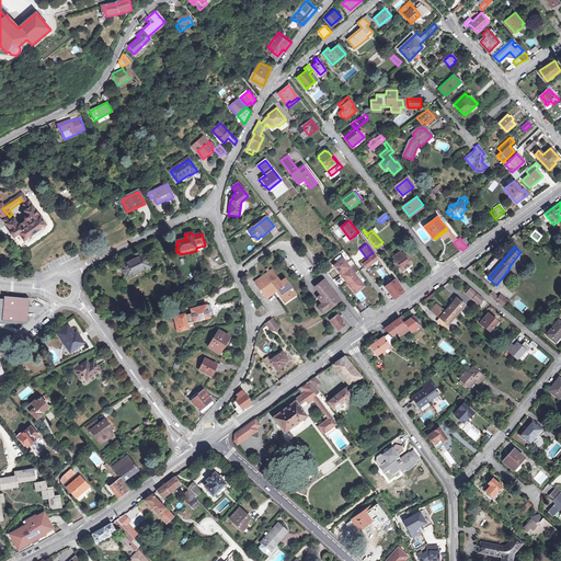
[(402,272),(402,271),(403,273),(413,265),(403,252),(401,254),(400,253),(393,259),(395,260),(393,261),(402,272)]
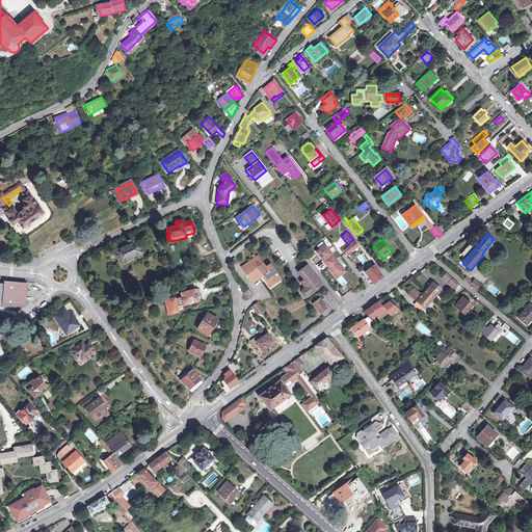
[(138,241),(115,251),(122,264),(144,254),(138,241)]
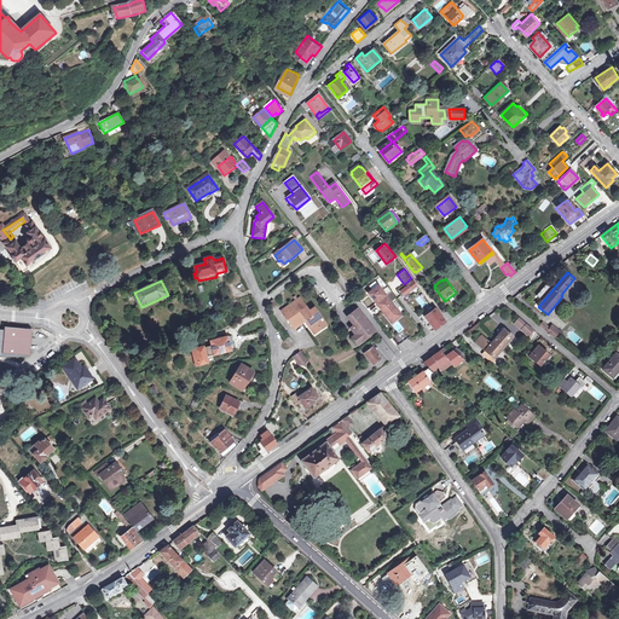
[(415,282),(410,284),(409,283),(408,284),(409,285),(394,296),(398,301),(418,285),(415,282)]
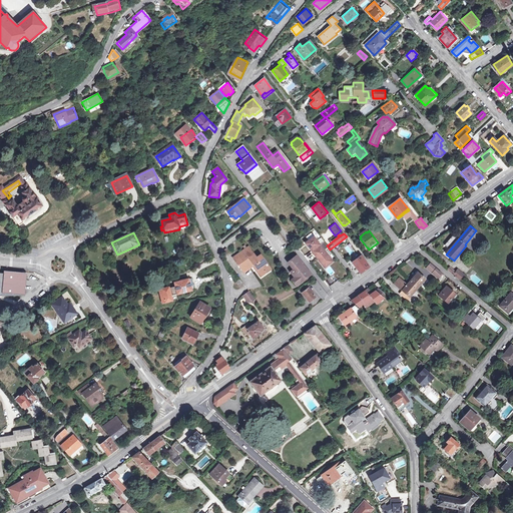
[(324,269),(333,262),(316,239),(307,245),(324,269)]
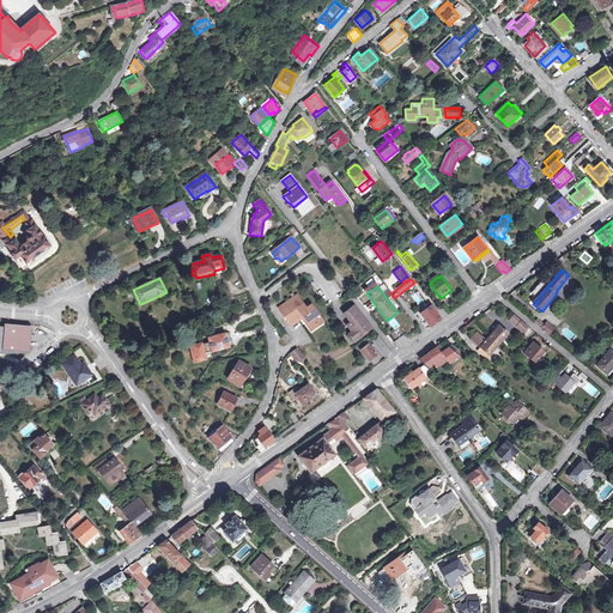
[(290,301),(297,296),(293,291),(293,290),(286,295),(290,301)]
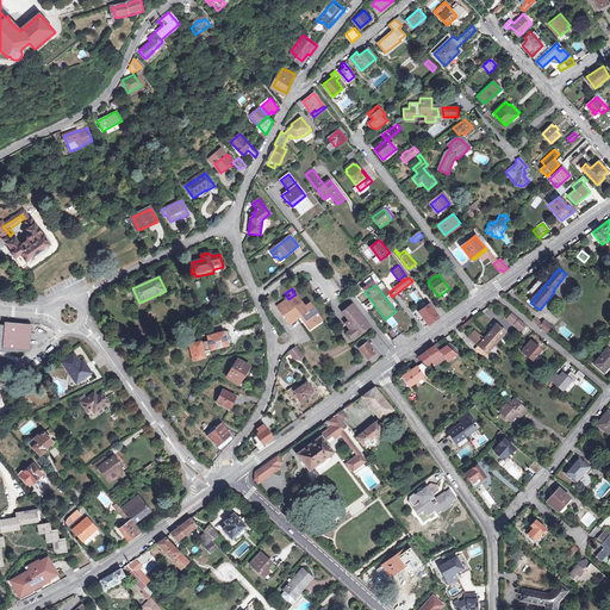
[(296,294),(288,299),(282,304),(288,311),(284,313),(291,324),(299,317),(298,316),(302,313),(312,328),(318,323),(316,321),(321,317),(310,303),(305,306),(296,294)]
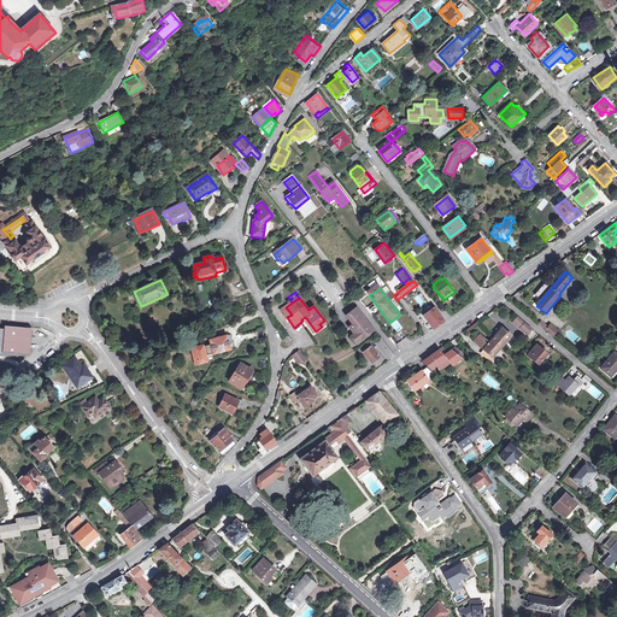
[(354,333),(351,336),(357,344),(375,329),(358,306),(347,315),(356,323),(350,327),(354,333)]
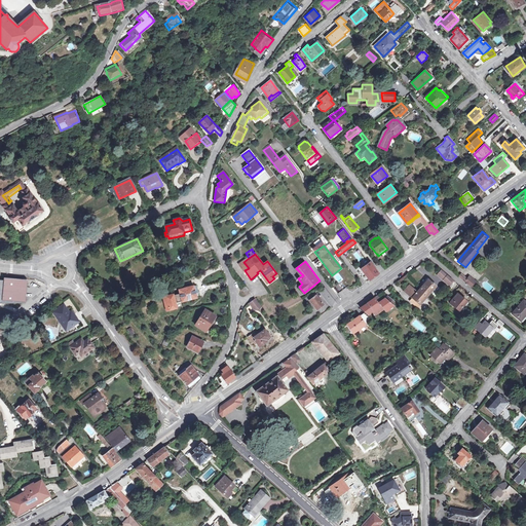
[(364,285),(379,273),(374,267),(371,263),(362,270),(366,275),(360,279),(364,285)]
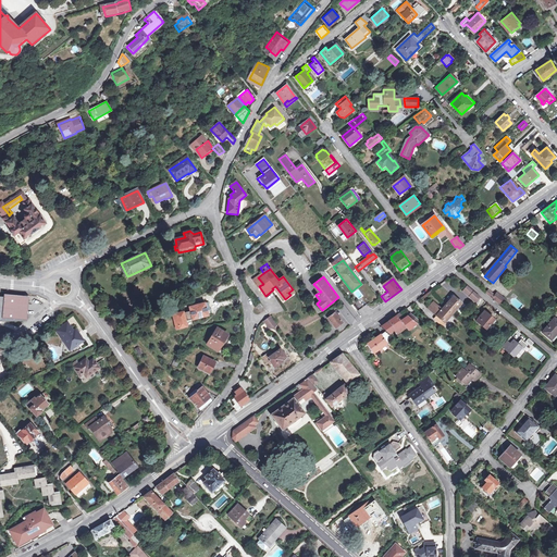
[(469,297),(473,292),(467,287),(462,292),(469,297)]
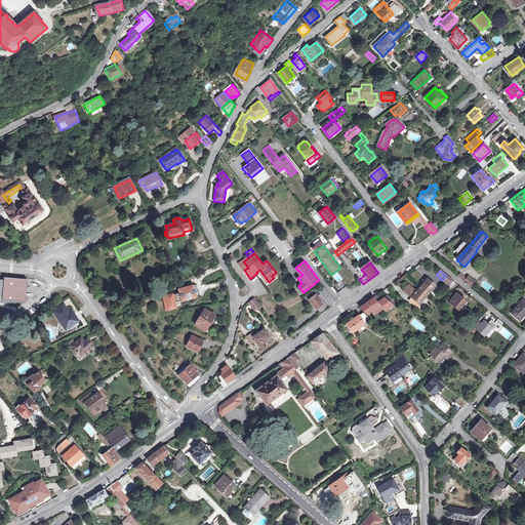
[(474,285),(467,279),(459,274),(457,277),(471,288),(474,285)]
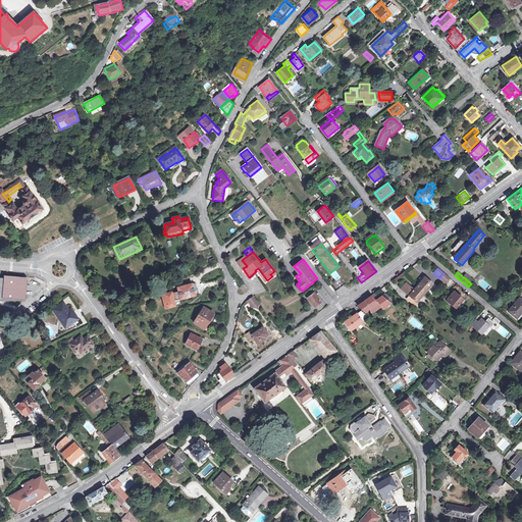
[(452,280),(444,273),(439,278),(448,285),(452,280)]
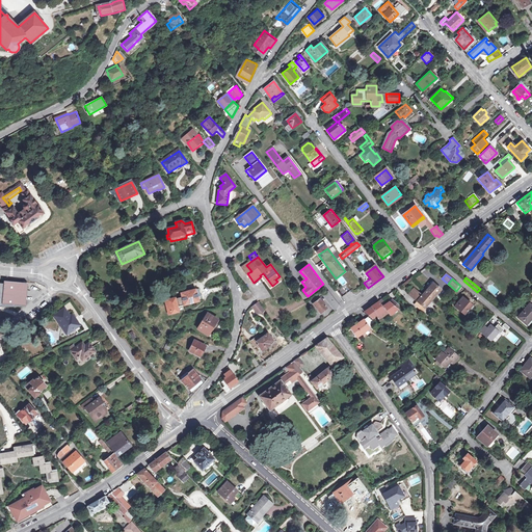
[(473,283),(480,289),(482,286),(475,281),(473,283)]
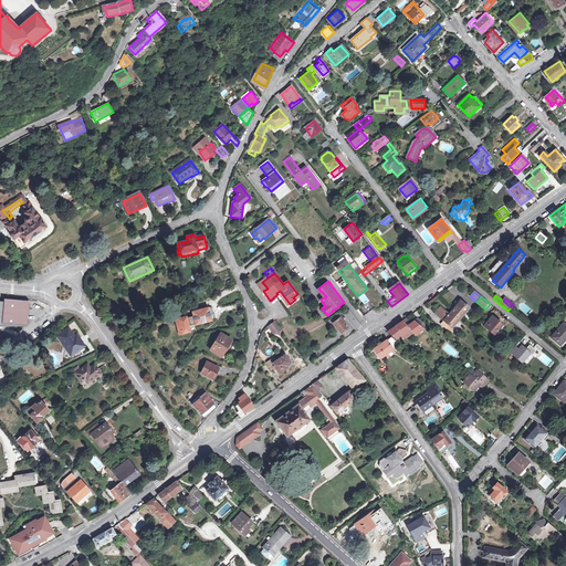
[(3,323),(28,325),(29,301),(7,300),(7,302),(0,301),(0,326),(3,326),(3,323)]
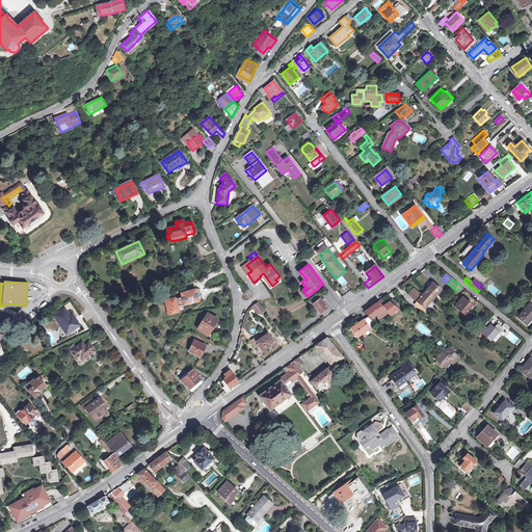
[(433,284),(429,289),(425,293),(422,297),(419,295),(420,294),(417,290),(410,296),(418,302),(415,304),(420,310),(423,308),(424,309),(441,290),(433,284)]
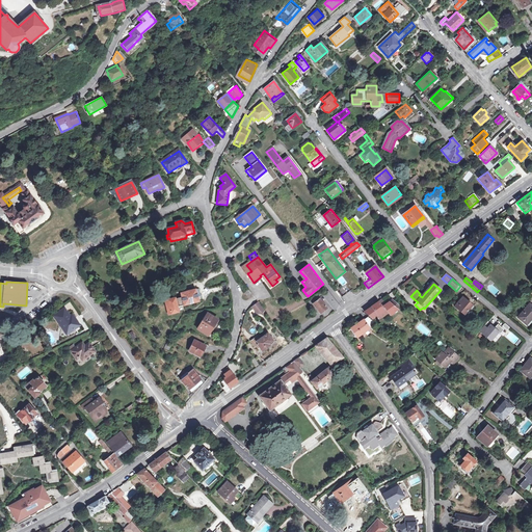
[(177,297),(168,299),(173,313),(180,311),(179,307),(185,304),(185,306),(200,301),(198,297),(196,289),(182,293),(183,297),(177,299),(177,297)]
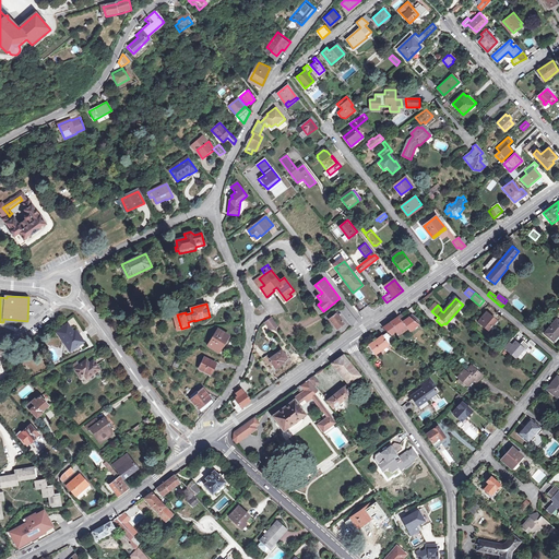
[(348,309),(343,313),(353,326),(359,322),(348,309)]
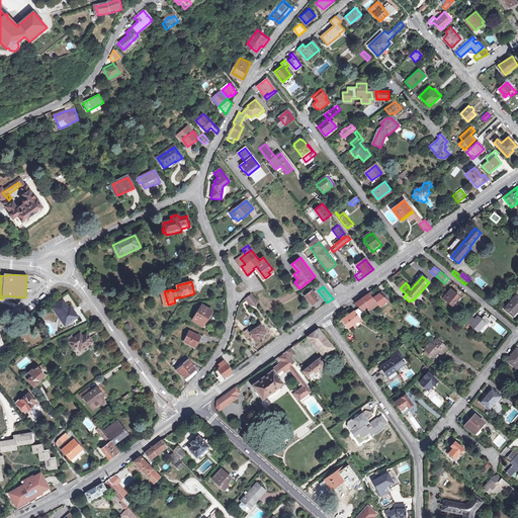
[(309,287),(303,292),(313,305),(319,299),(309,287)]
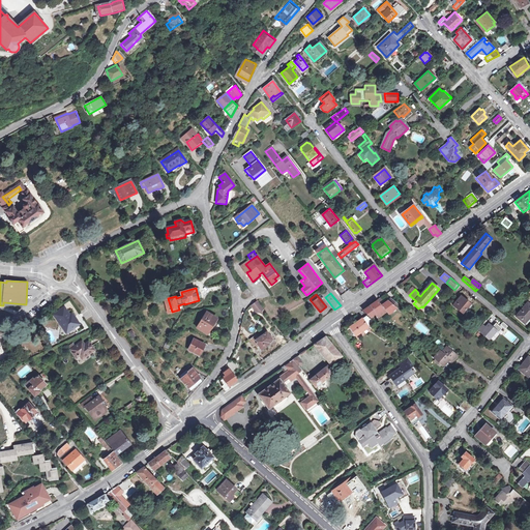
[(379,303),(383,300),(381,297),(363,311),(374,320),(387,311),(388,314),(396,307),(395,307),(399,304),(395,301),(392,304),(388,300),(384,302),(380,305),(379,303)]
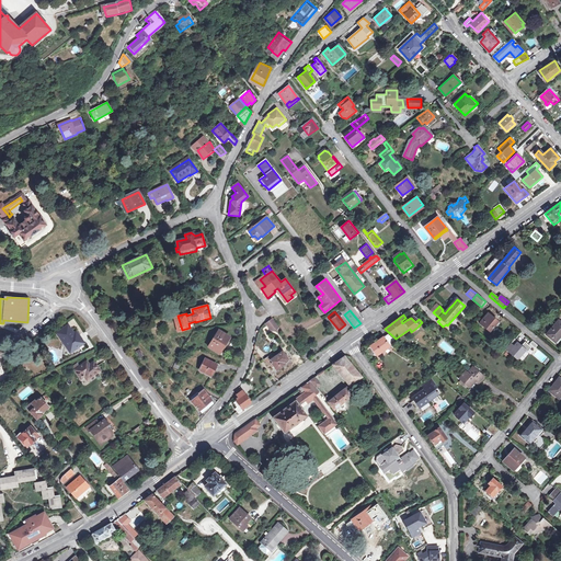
[(489,332),(497,322),(488,315),(480,324),(489,332)]
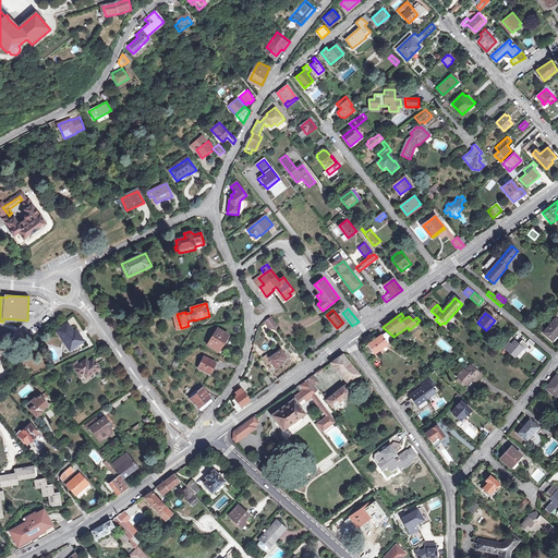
[(279,326),(273,317),(266,320),(273,330),(279,326)]
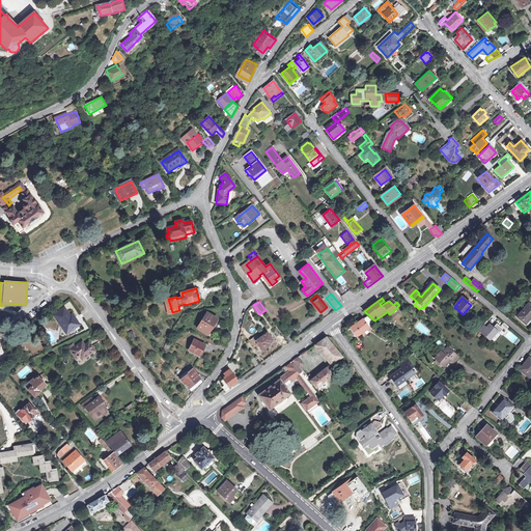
[(530,306),(528,304),(516,317),(525,325),(530,317),(530,306)]
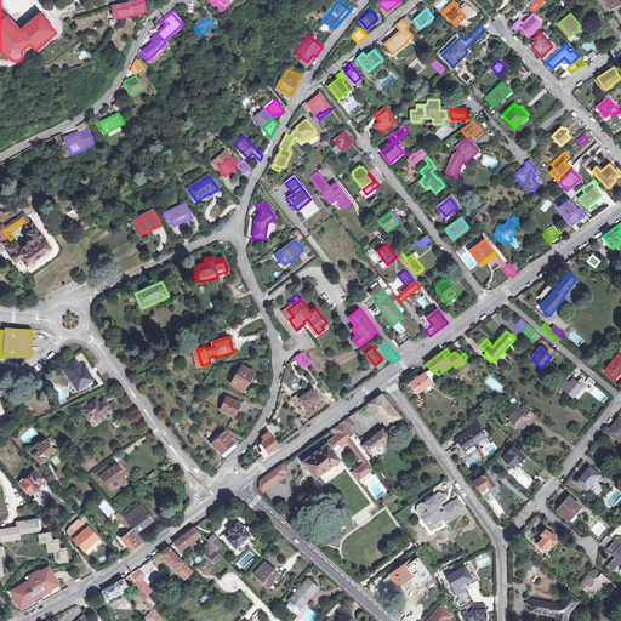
[(551,357),(541,368),(545,370),(554,360),(551,357)]
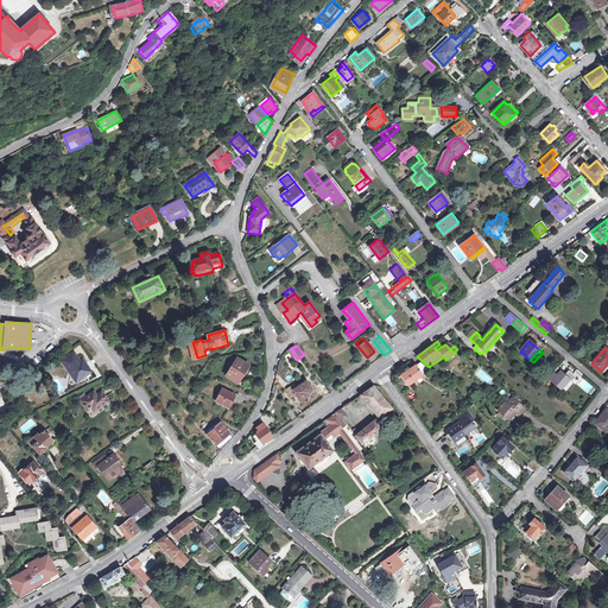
[(73,373),(77,380),(81,377),(82,378),(92,371),(82,359),(80,361),(73,352),(61,360),(68,369),(69,369),(73,373)]
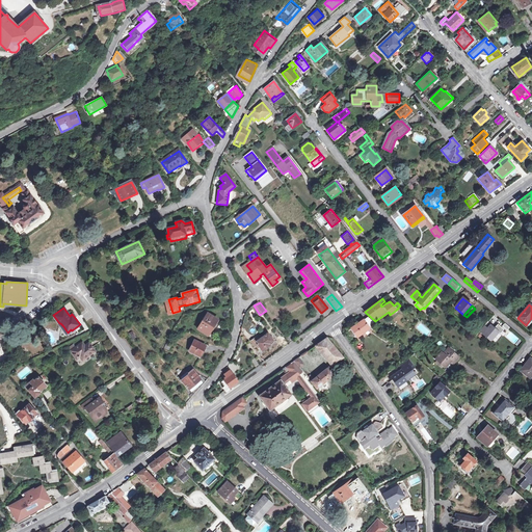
[(213,330),(219,320),(208,313),(197,327),(208,334),(211,329),(213,330)]
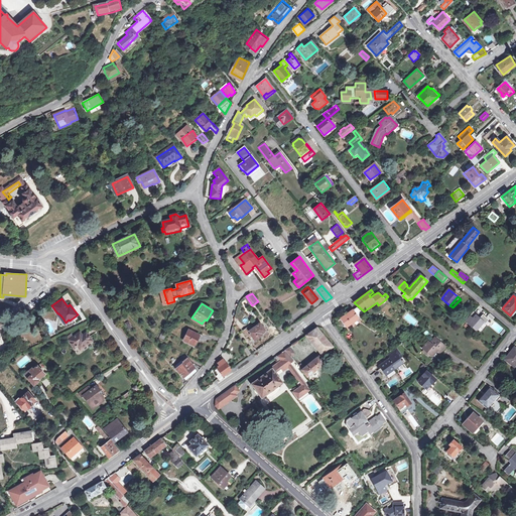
[(346,328),(365,313),(357,306),(336,321),(340,328),(344,325),(346,328)]
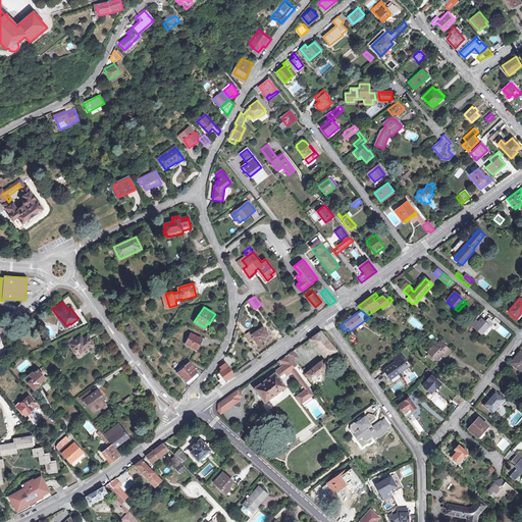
[(475,320),(470,325),(472,326),(481,334),(482,333),(484,330),(489,325),(481,319),(478,323),(475,320)]
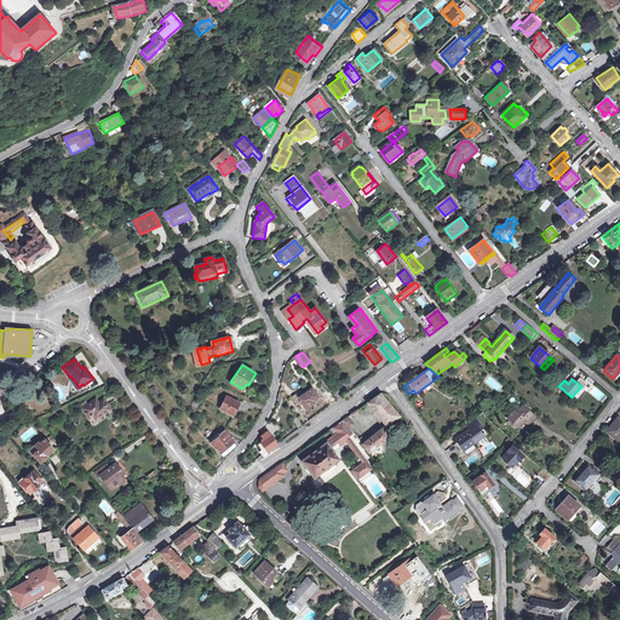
[(82,384),(79,388),(74,380),(70,384),(75,390),(76,389),(78,391),(85,386),(84,385),(82,384)]
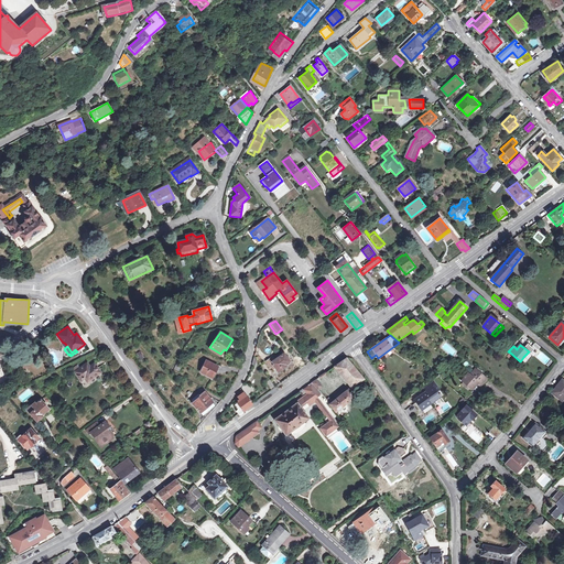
[(548,366),(552,359),(538,349),(533,356),(548,366)]
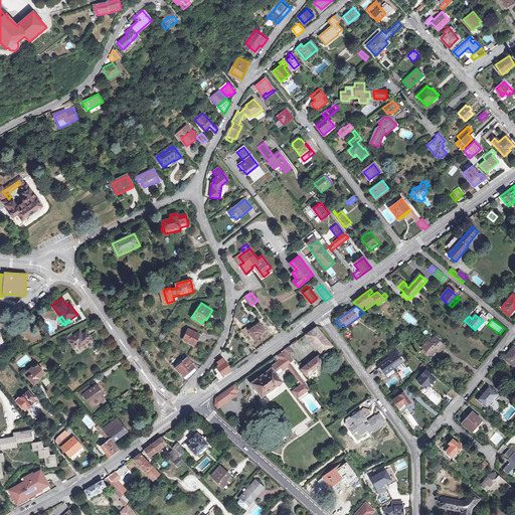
[(124,323),(128,329),(132,326),(128,320),(124,323)]
